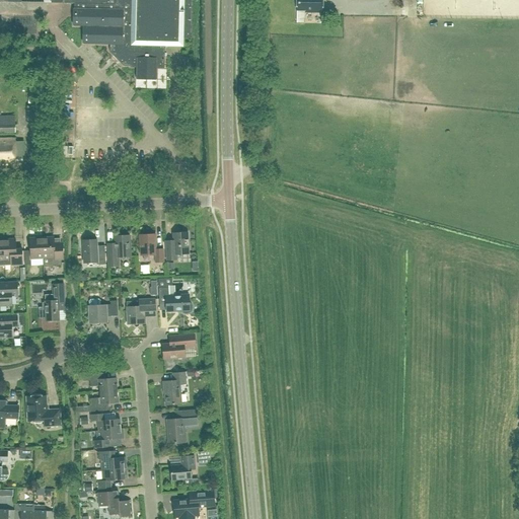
[(83,45),(97,45),(109,45),(109,52),(124,66),(131,67),(131,68),(136,68),(136,79),(157,79),(157,68),(164,69),(165,47),(182,47),(183,39),(192,39),(193,0),(114,0),(115,5),(74,4),(74,26),(84,26),(83,45)]
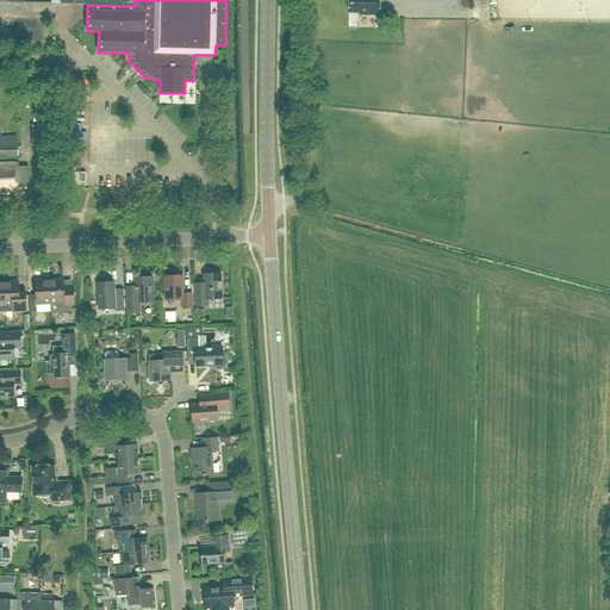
[(378,14),(378,0),(348,0),(349,12),(359,13),(359,14),(378,14)]
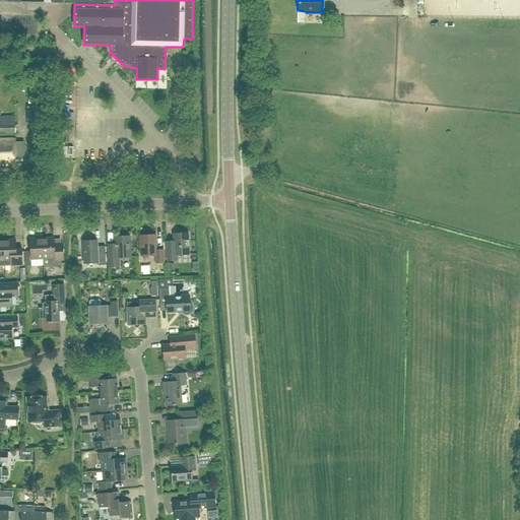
[(14,122),(0,122),(0,132),(14,133),(14,122)]
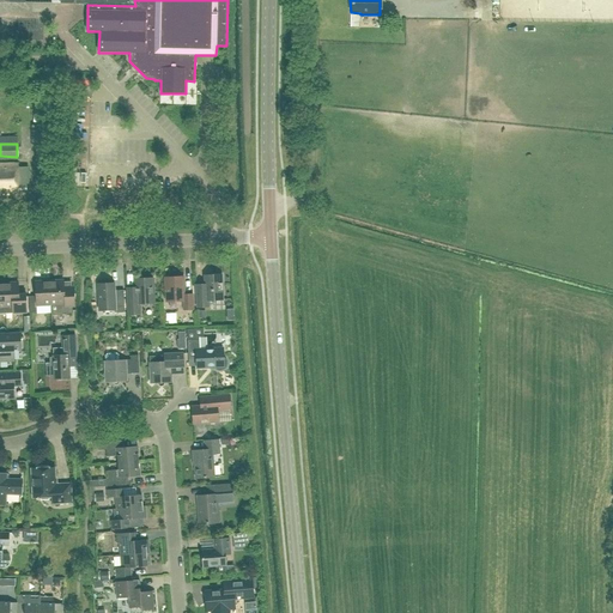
[(18,188),(28,187),(28,168),(17,168),(17,164),(0,165),(0,194),(8,195),(8,192),(19,192),(18,188)]
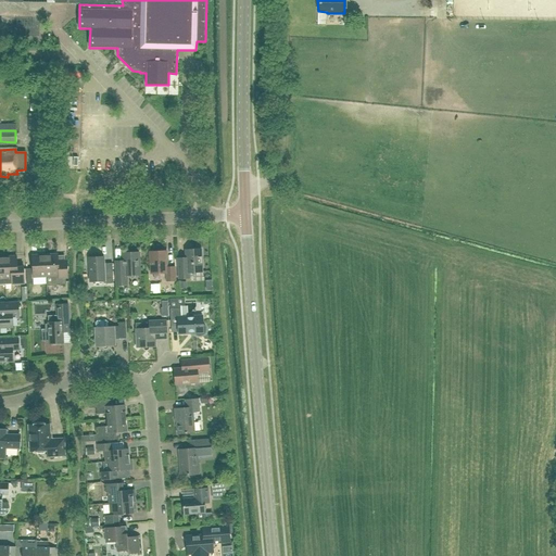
[(189,273),(202,272),(201,250),(185,250),(186,261),(178,262),(179,279),(189,278),(189,273)]
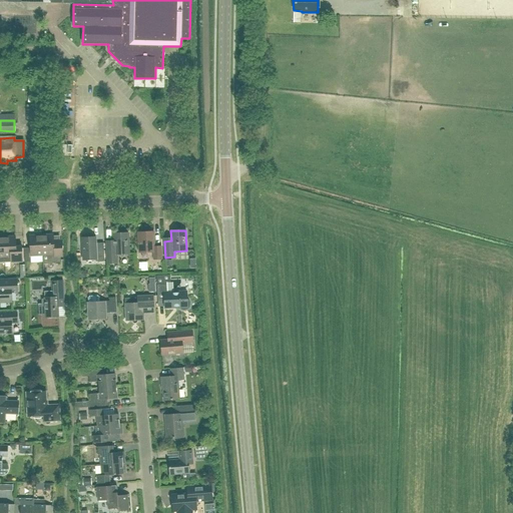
[(154,260),(161,260),(161,246),(154,246),(153,231),(138,232),(139,252),(153,251),(154,260)]
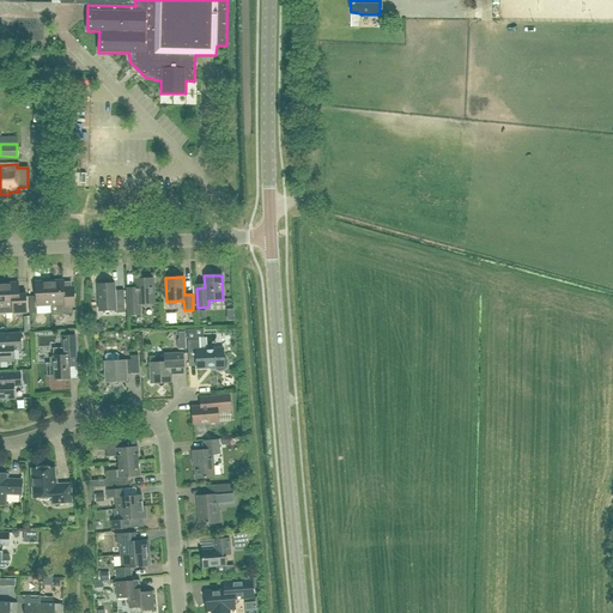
[(140,304),(155,303),(153,279),(135,279),(135,291),(127,291),(128,315),(140,315),(140,304)]
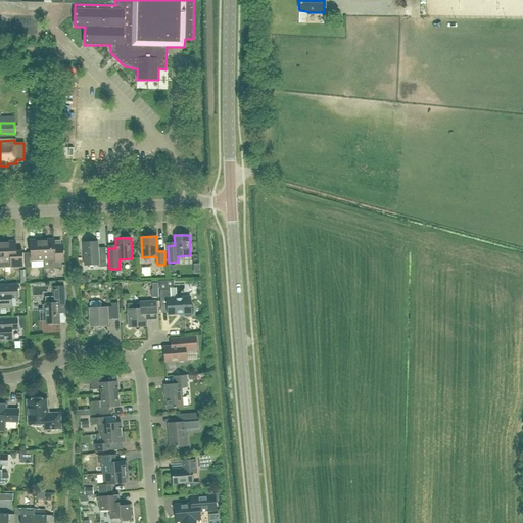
[(42,240),(43,260),(49,260),(52,268),(55,268),(62,268),(61,249),(55,249),(54,239),(42,240)]
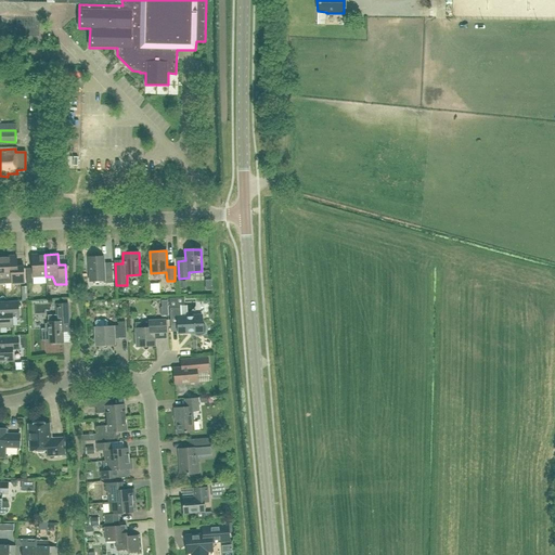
[(46,276),(44,255),(31,255),(33,268),(26,269),(27,283),(34,283),(34,278),(46,276)]
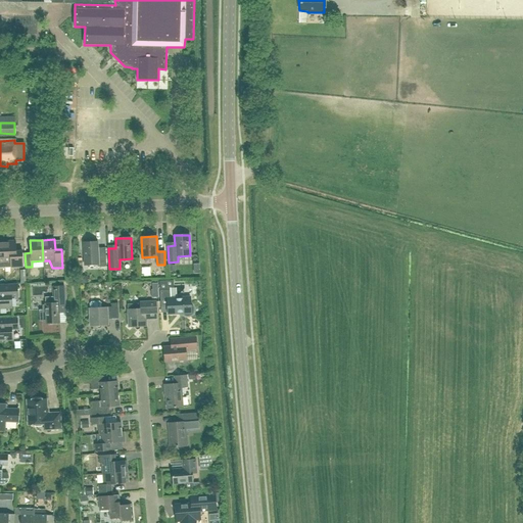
[(4,263),(5,268),(24,267),(22,250),(16,251),(15,241),(3,242),(4,263)]
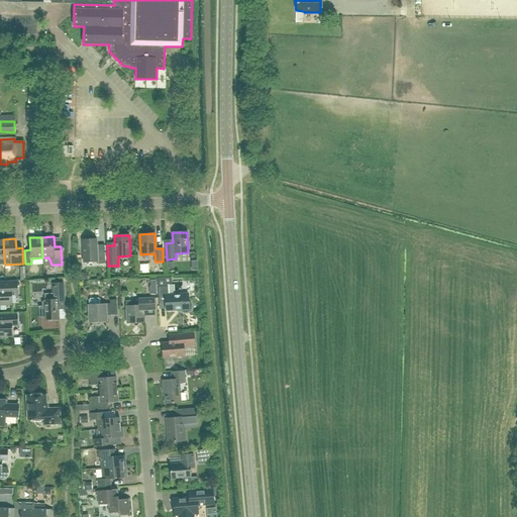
[(97,264),(105,264),(104,244),(96,245),(96,240),(83,241),(84,263),(97,262),(97,264)]
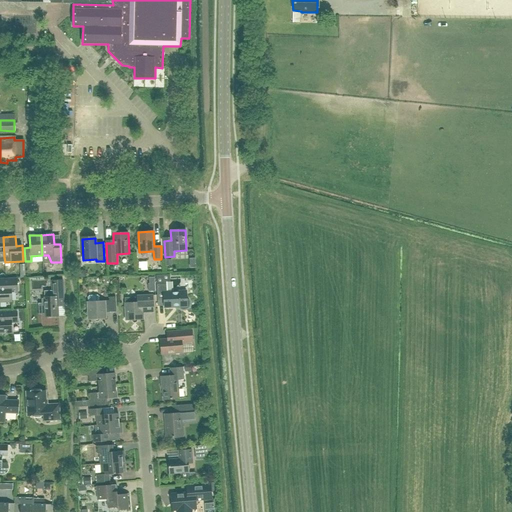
[(12,293),(18,293),(17,278),(0,279),(0,280),(0,286),(0,302),(12,302),(12,293)]
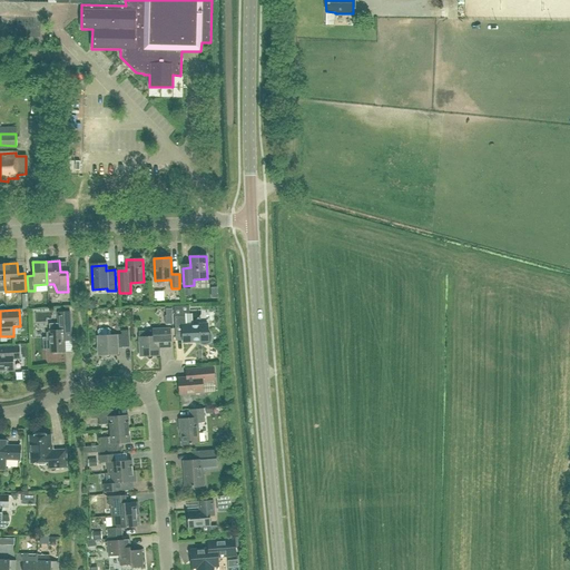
[(49,324),(49,331),(50,353),(65,352),(65,337),(71,336),(70,312),(57,312),(57,323),(49,324)]
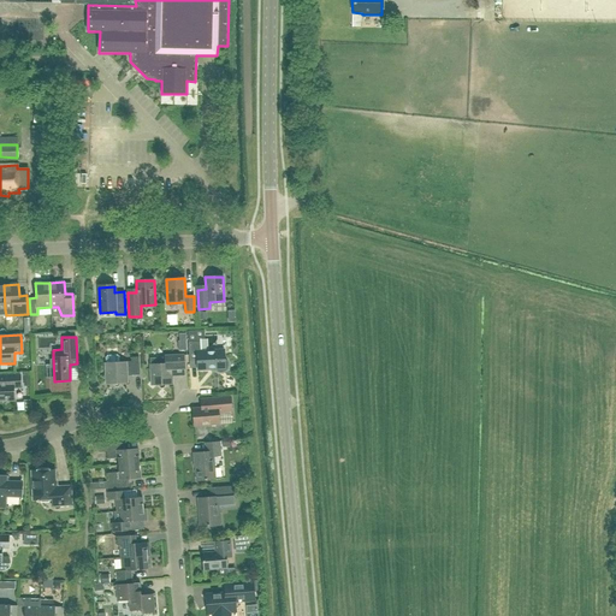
[(225,371),(226,369),(226,368),(227,367),(227,366),(227,365),(227,363),(227,362),(226,362),(226,361),(225,360),(224,350),(199,351),(199,342),(189,342),(189,363),(197,363),(197,371),(215,369),(217,371),(218,371),(218,372),(219,372),(220,372),(221,372),(223,372),(224,372),(225,371)]
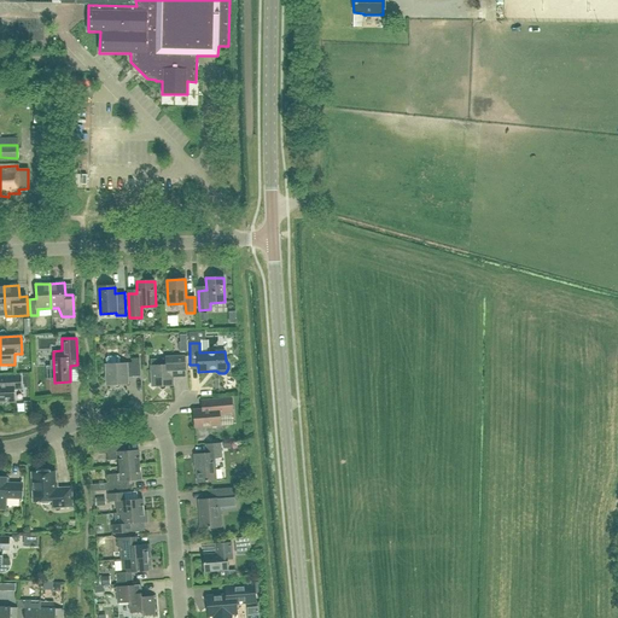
[(106,365),(105,365),(106,386),(114,385),(115,386),(116,388),(117,389),(118,388),(120,386),(121,385),(128,385),(128,374),(133,373),(133,377),(140,377),(139,359),(132,359),(132,363),(127,363),(120,363),(120,357),(117,356),(108,356),(106,359),(106,365)]
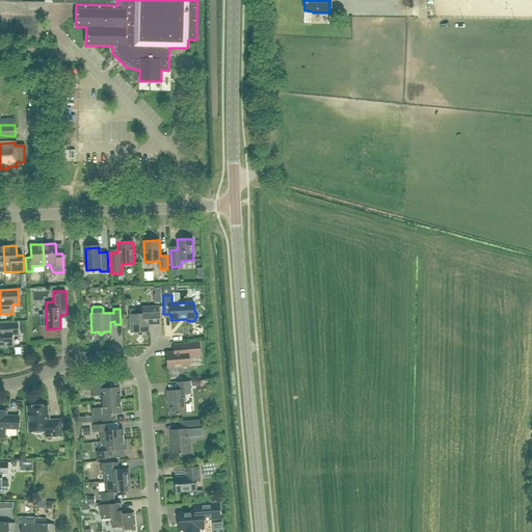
[(129,309),(130,315),(131,334),(137,333),(137,335),(138,335),(140,336),(141,335),(142,334),(142,333),(149,333),(149,323),(153,323),(153,324),(160,324),(159,307),(152,307),(141,308),(141,309),(129,309)]
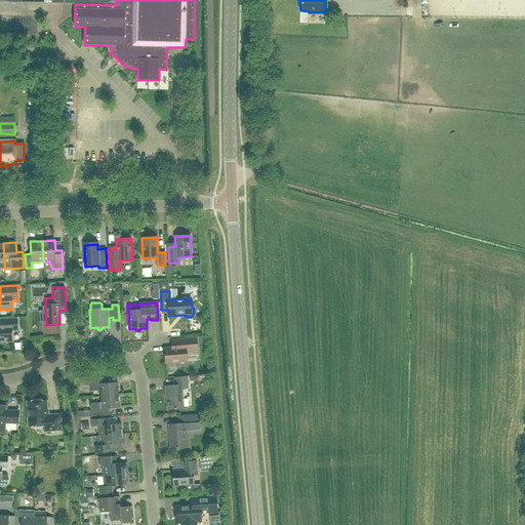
[(183,317),(173,319),(176,330),(185,328),(183,317)]
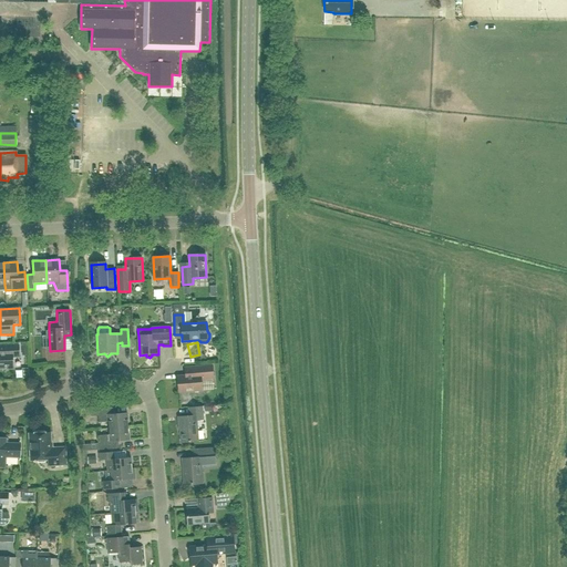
[(12,357),(19,357),(19,344),(6,346),(6,352),(0,352),(0,369),(13,369),(12,357)]
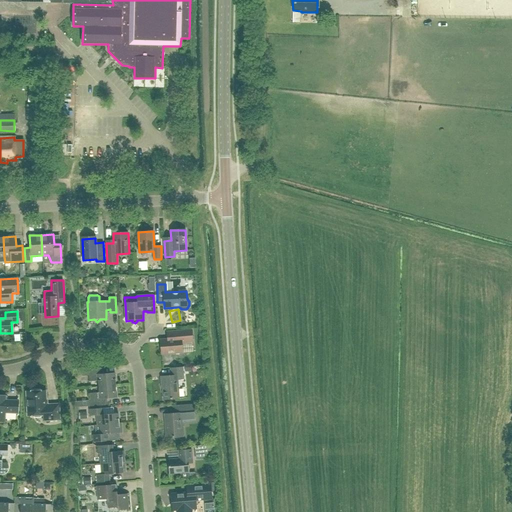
[(167,339),(160,340),(162,355),(182,353),(182,343),(193,342),(191,330),(166,332),(167,339)]
